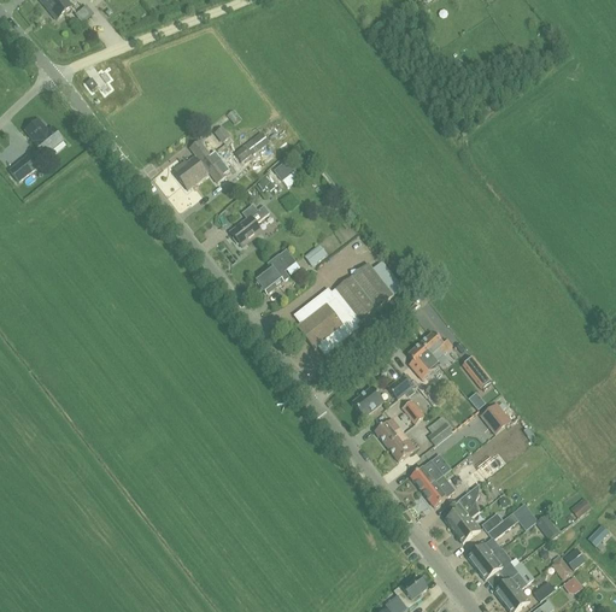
[(46,0),(52,7),(48,10),(56,17),(71,5),(68,0),(46,0)]
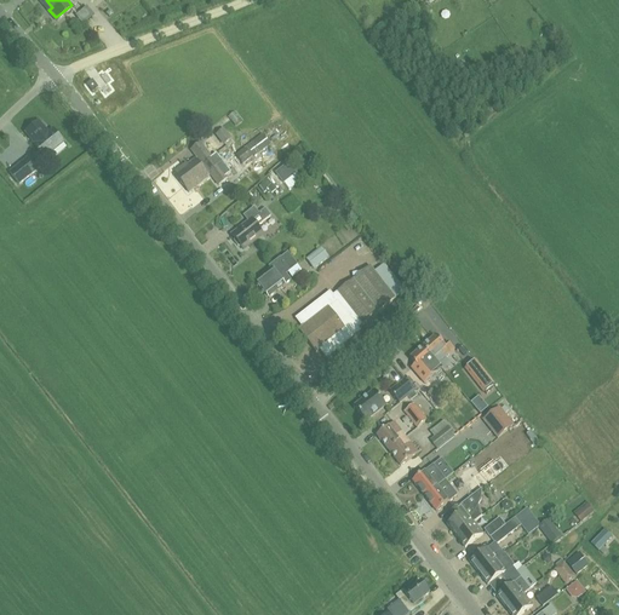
[(82,19),(91,12),(92,12),(89,7),(85,4),(75,12),(82,19)]
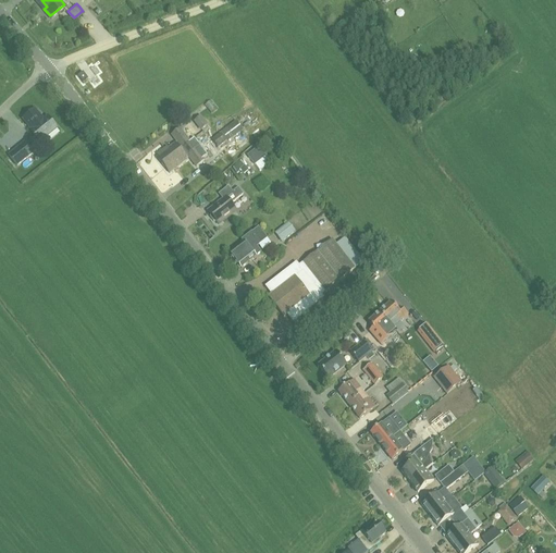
[(211,110),(217,106),(210,97),(205,101),(211,110)]
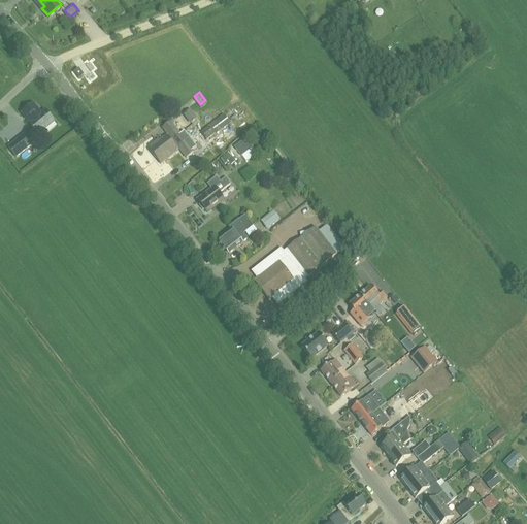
[(31,101),(21,109),(28,119),(28,120),(32,126),(28,130),(27,128),(7,143),(15,154),(35,138),(32,135),(53,119),(43,106),(38,110),(31,101)]
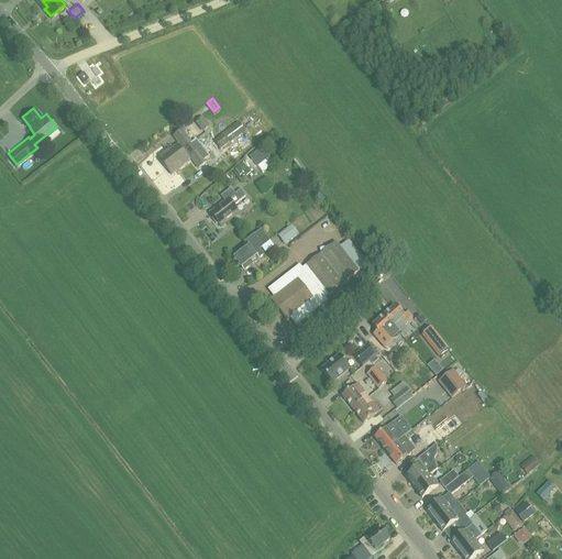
[(201,116),(196,119),(202,128),(208,123),(201,116)]
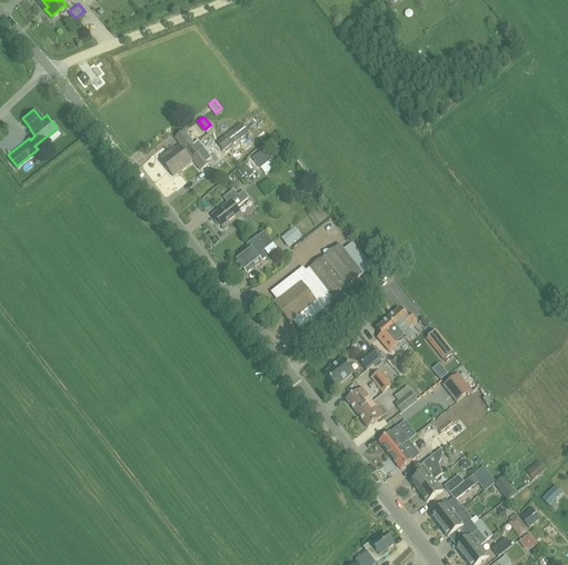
[(223,132),(225,132),(230,140),(246,128),(239,120),(223,132)]
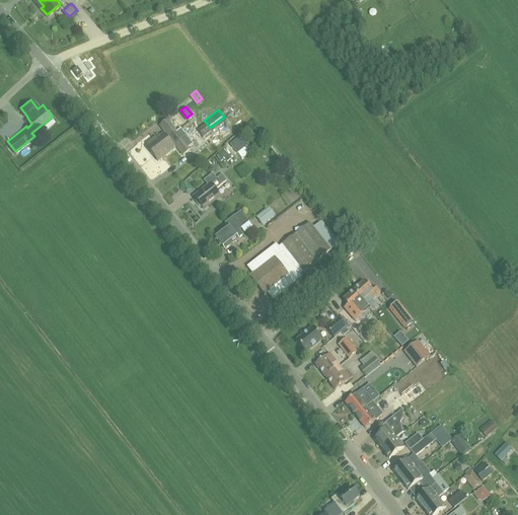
[(147,142),(145,143),(157,158),(175,144),(181,152),(190,146),(181,135),(178,132),(169,139),(167,136),(175,129),(166,118),(159,123),(163,128),(154,136),(152,135),(145,140),(147,142)]
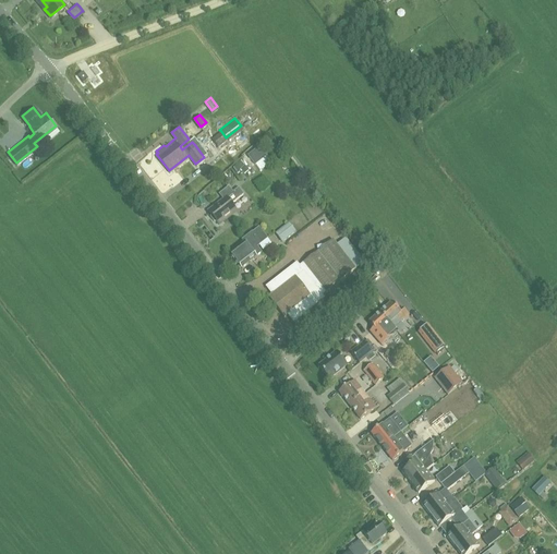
[(226,137),(220,130),(212,136),(217,144),(226,137)]
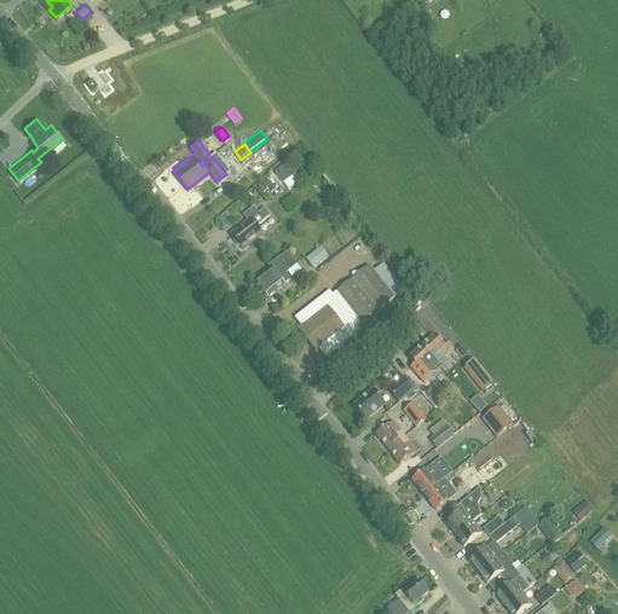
[(289,158),(273,169),(281,179),(296,168),(289,158)]
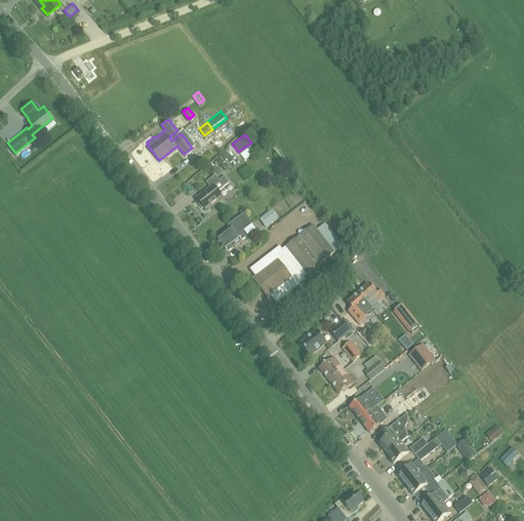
[(216,189),(228,179),(224,173),(218,178),(209,185),(196,196),(198,198),(197,201),(201,205),(203,205),(205,208),(222,195),(216,189)]
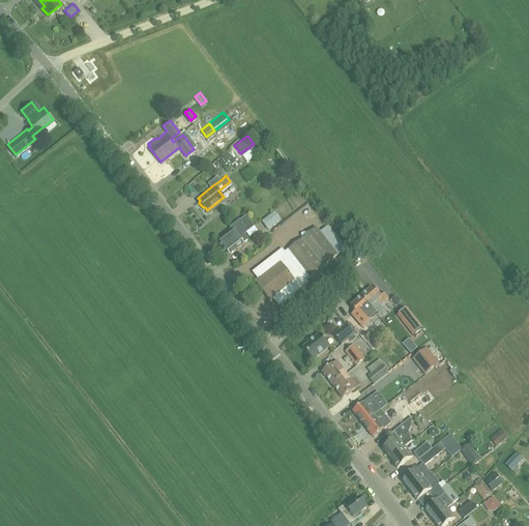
[(272,209),(260,218),(266,227),(278,217),(272,209)]
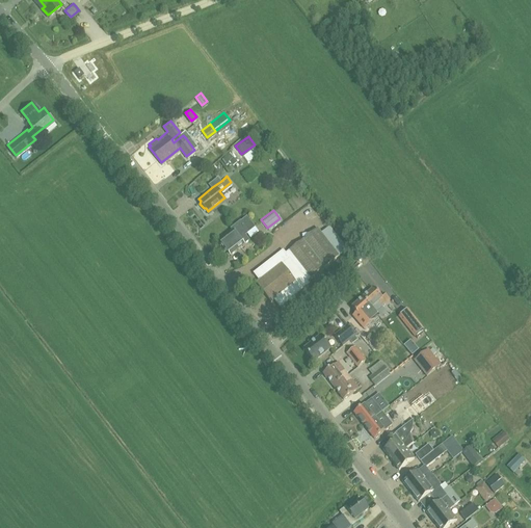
[(232,228),(219,238),(230,253),(243,241),(248,237),(244,232),(255,223),(246,214),(240,218),(239,218),(231,226),(232,228)]
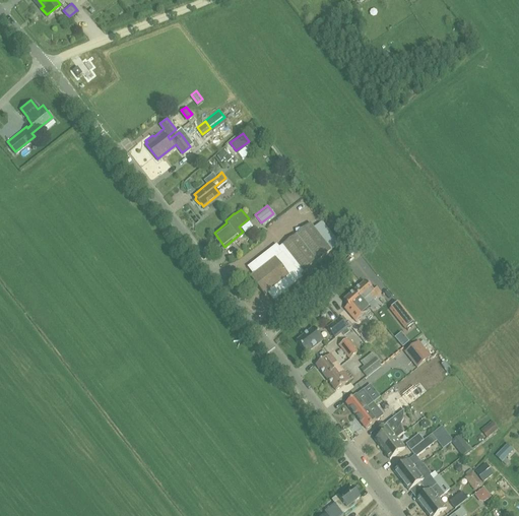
[(250,274),(264,292),(267,289),(272,297),(301,274),(299,272),(330,247),(309,220),(277,245),(275,243),(248,264),(253,271),(250,274)]
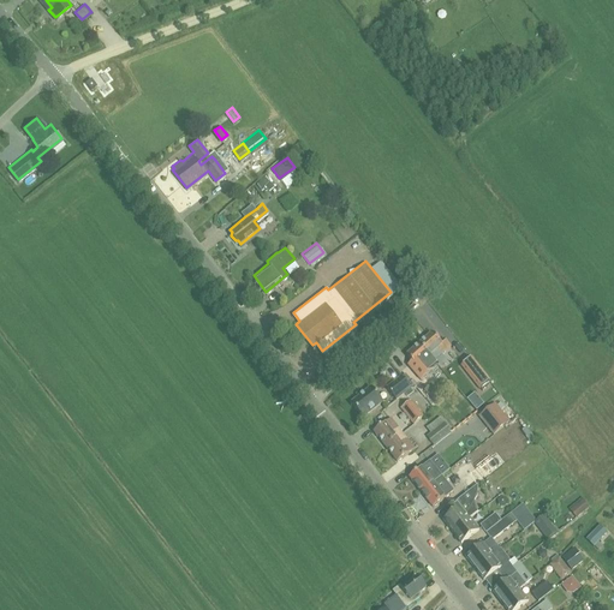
[(418,341),(433,358),(449,342),(443,335),(440,339),(431,329),(418,341)]
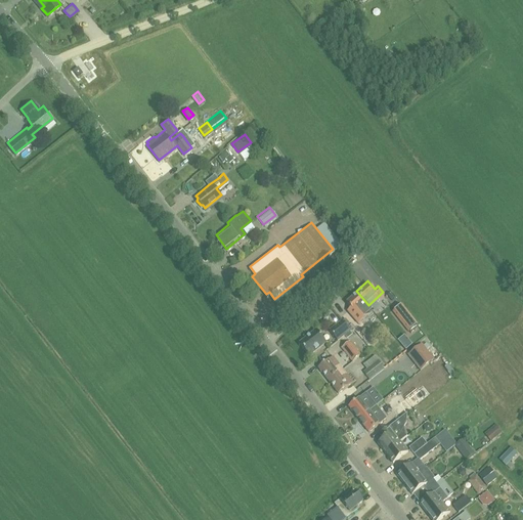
[(367,311),(372,308),(356,291),(345,300),(350,306),(347,308),(358,321),(368,312),(367,311)]
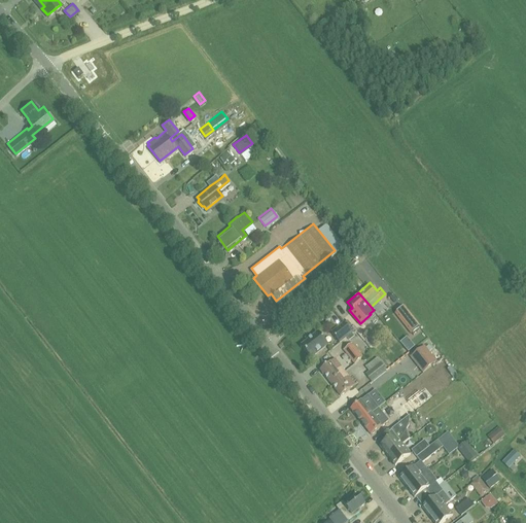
[(411,329),(419,322),(411,311),(404,303),(395,310),(411,329)]
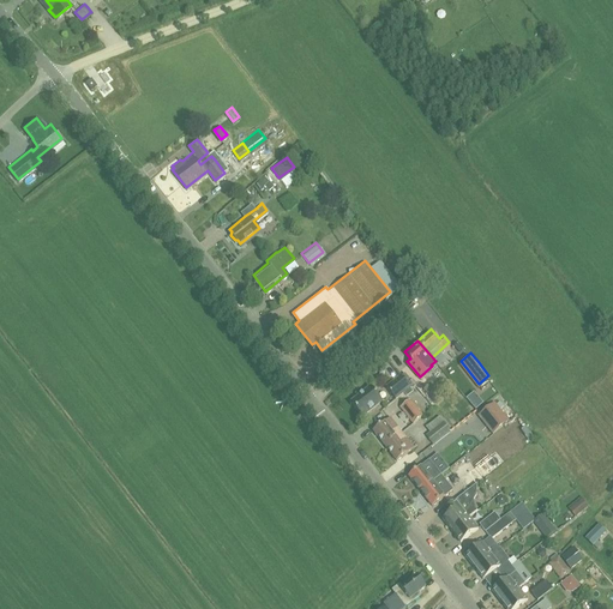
[(400,373),(385,384),(395,395),(409,384),(404,379),(401,373),(400,373)]
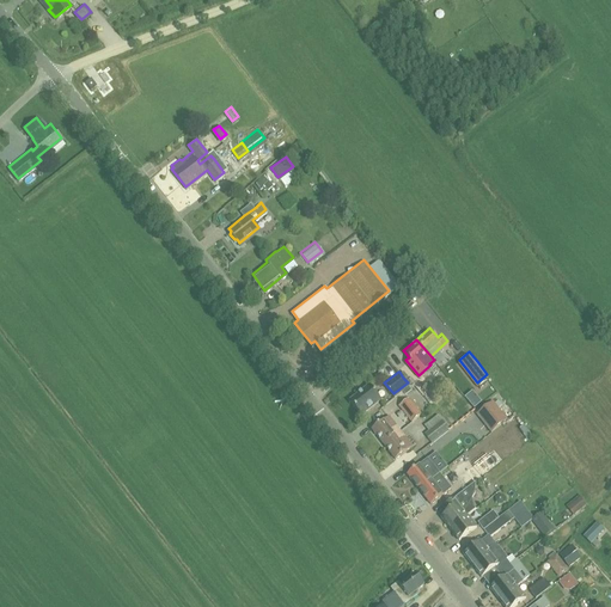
[(421,385),(431,396),(437,390),(427,379),(421,385)]
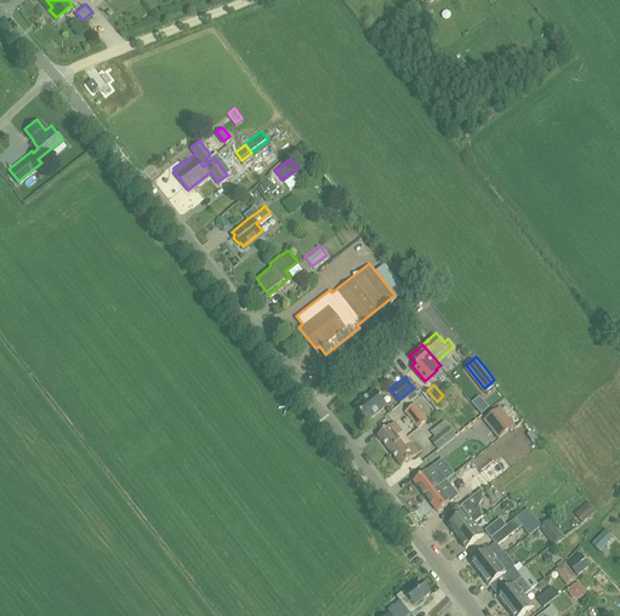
[(354,404),(365,418),(385,403),(374,388),(354,404)]
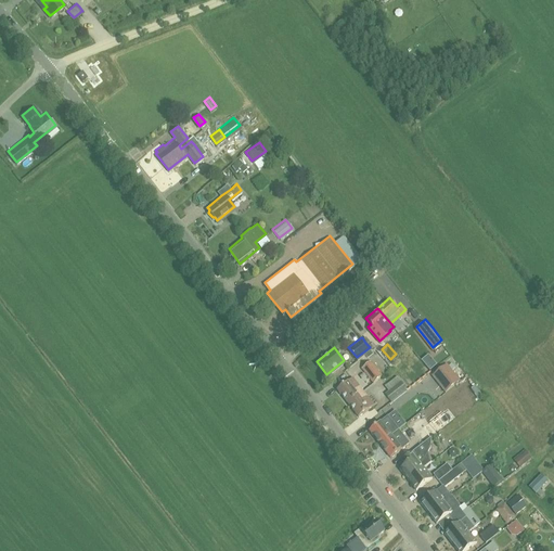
[(362,366),(373,380),(381,373),(370,359),(362,366)]
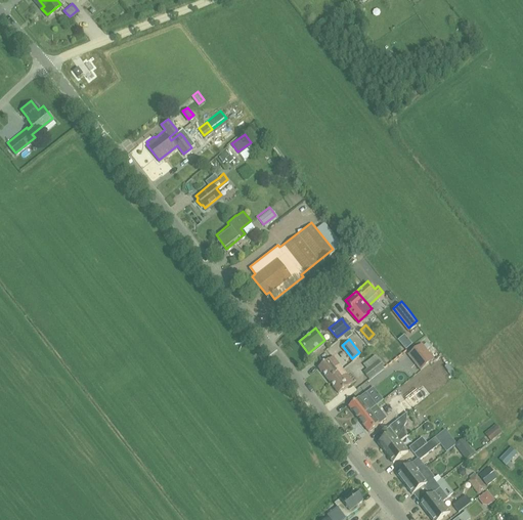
[(407,352),(419,367),(432,357),(421,342),(407,352)]
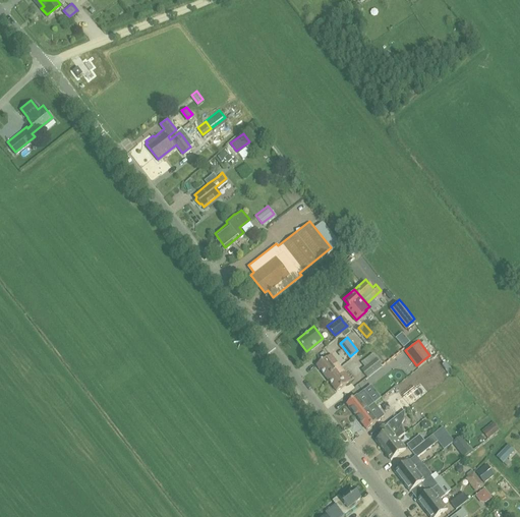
[(315,362),(326,376),(335,368),(340,364),(337,359),(330,351),(315,362)]
